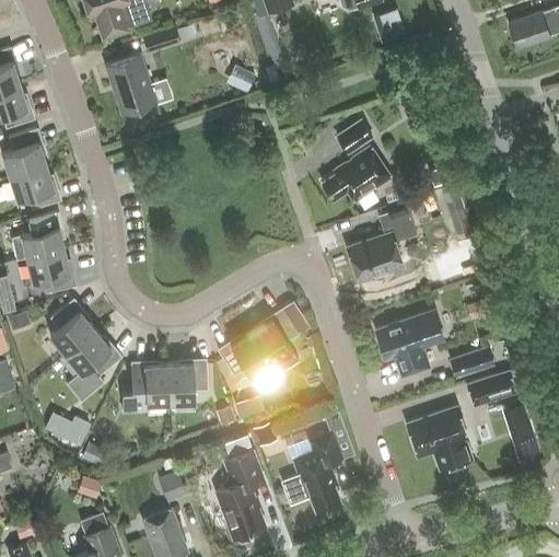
[(152,21),(144,0),(83,0),(90,16),(95,14),(104,38),(128,31),(128,28),(152,21)]
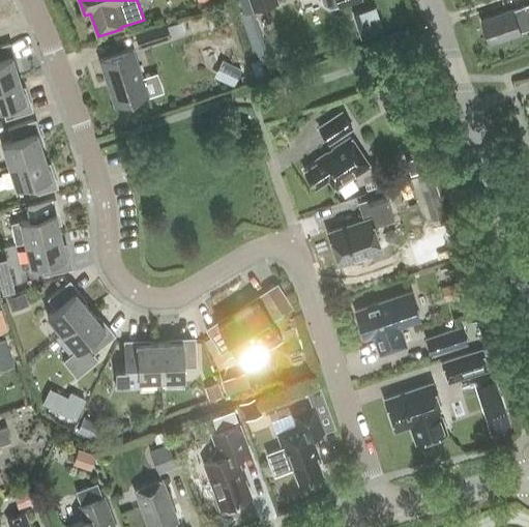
[(252,0),(257,12),(278,5),(276,0),(320,0),(323,8),(331,11),(339,8),(340,10),(362,3),(360,0),(252,0)]
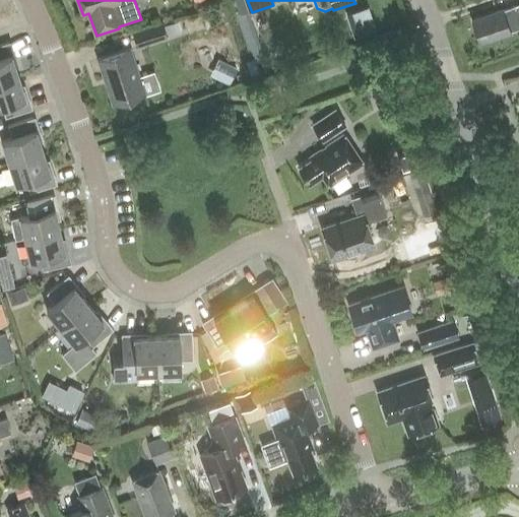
[(518,3),(503,10),(503,9),(471,20),(480,45),(511,34),(511,33),(518,29),(518,3)]
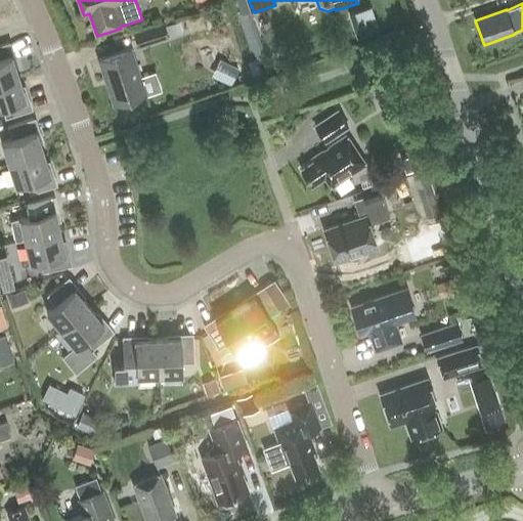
[(164,26),(134,36),(138,50),(168,41),(164,26)]
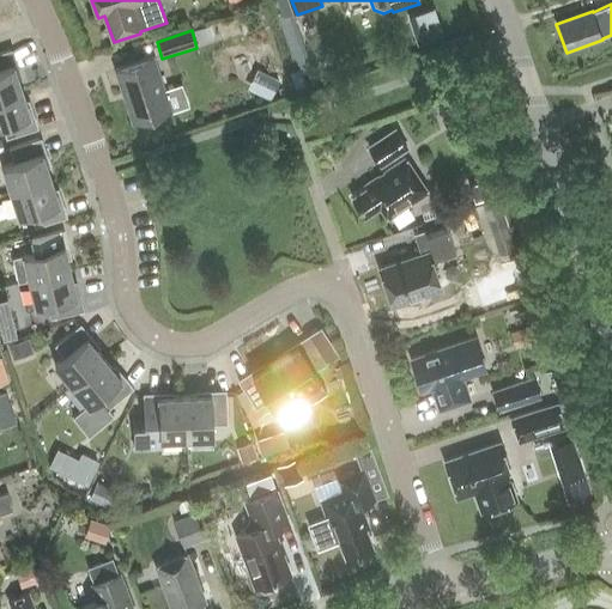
[(0,99),(22,93),(16,73),(17,73),(10,53),(0,56),(0,99)]
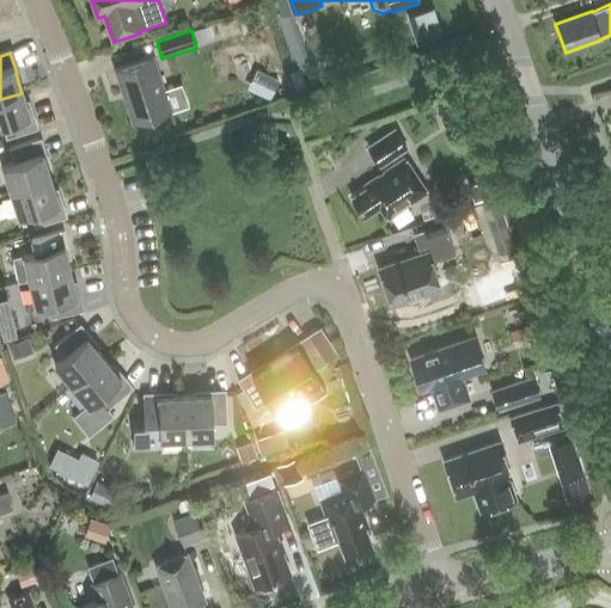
[(134,126),(171,114),(153,60),(116,72),(134,126)]
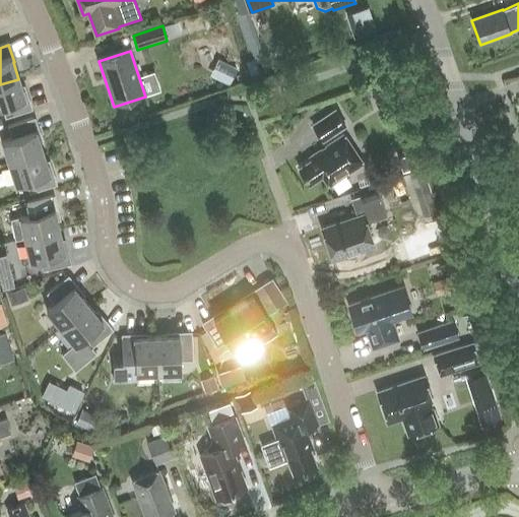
[(230,80),(232,65),(215,62),(213,78),(230,80)]
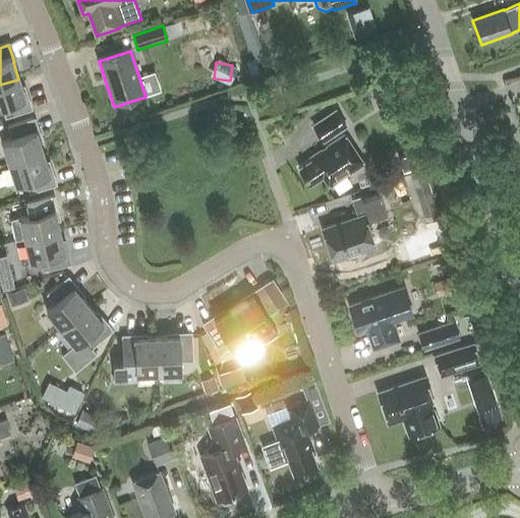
[(24,96),(18,79),(0,84),(0,109),(1,109),(5,121),(31,112),(25,96),(24,96)]
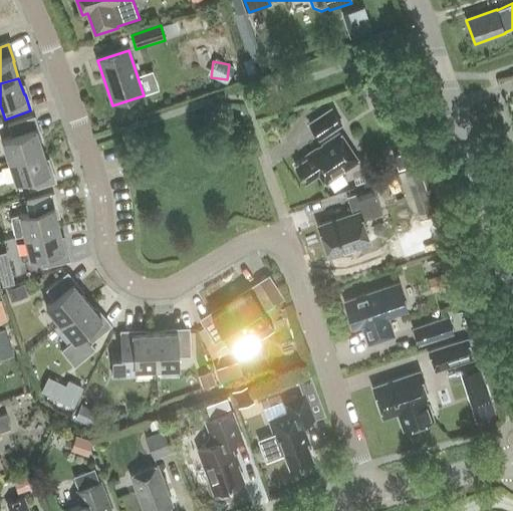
[(331,111),(308,126),(319,144),(342,129),(331,111)]
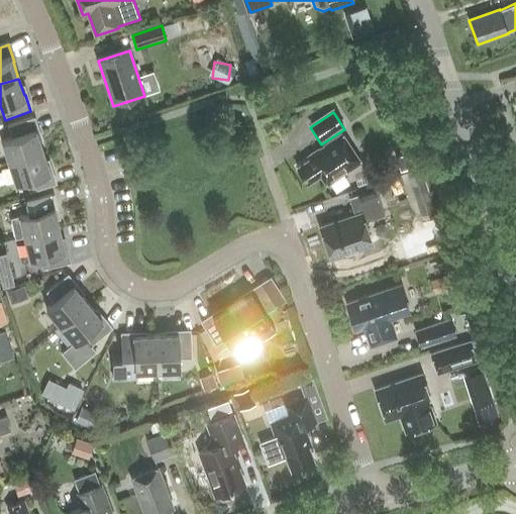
[(2,143),(9,165),(43,153),(37,137),(38,136),(33,120),(8,128),(12,140),(2,143)]
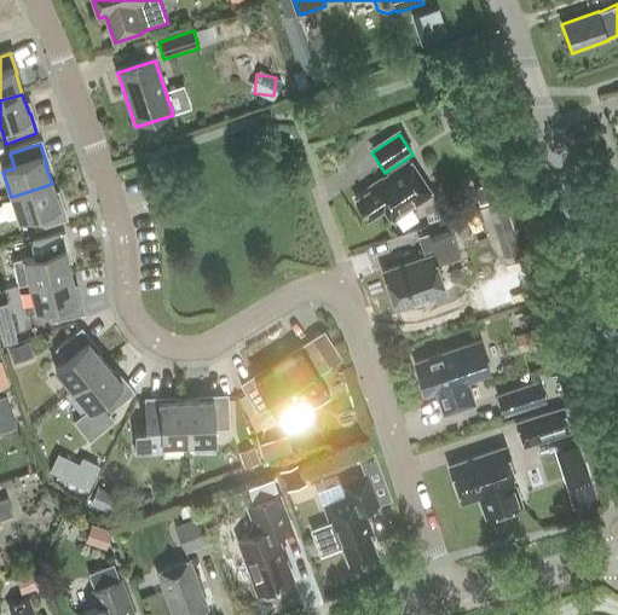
[(392,224),(432,197),(410,163),(369,190),(371,193),(356,203),(368,222),(383,212),(392,224)]
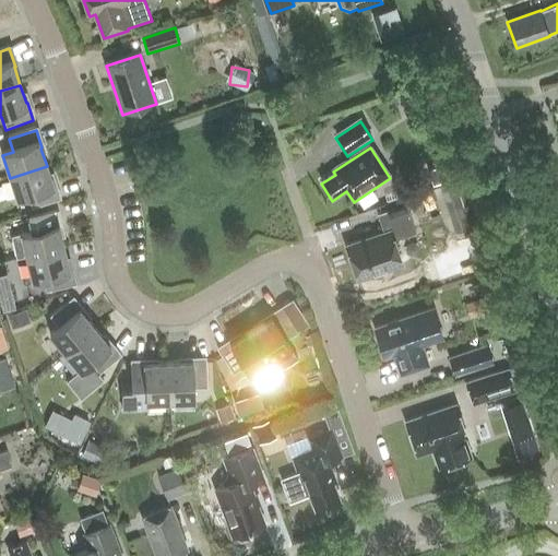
[(47,166),(10,178),(18,201),(27,198),(32,211),(59,202),(54,184),(52,184),(47,166)]
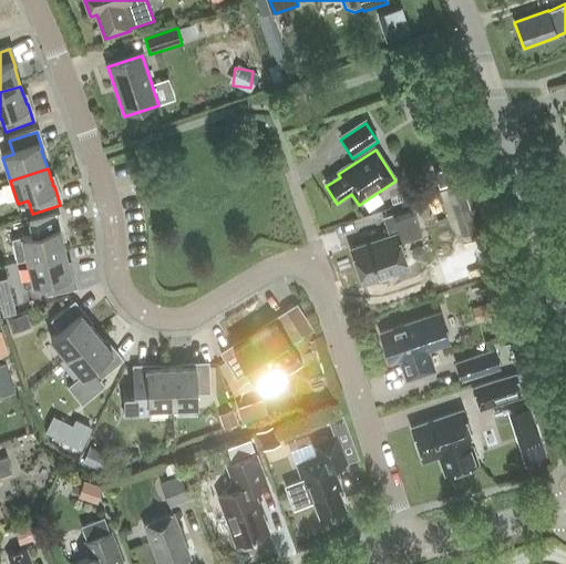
[(462,190),(449,195),(463,238),(476,233),(462,190)]
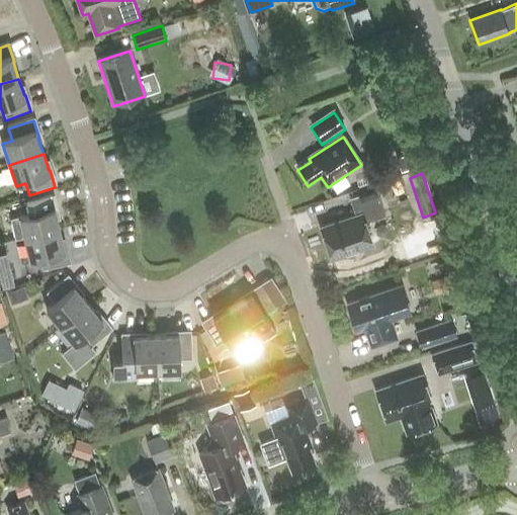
[(356,218),(321,230),(332,261),(372,247),(366,230),(369,224),(385,218),(376,191),(350,200),(356,218)]
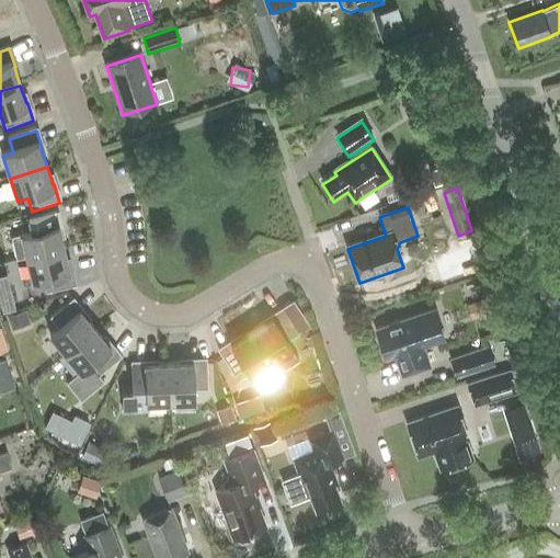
[(32,234),(21,237),(12,238),(18,261),(26,260),(65,251),(60,232),(61,232),(57,214),(29,220),(32,234)]
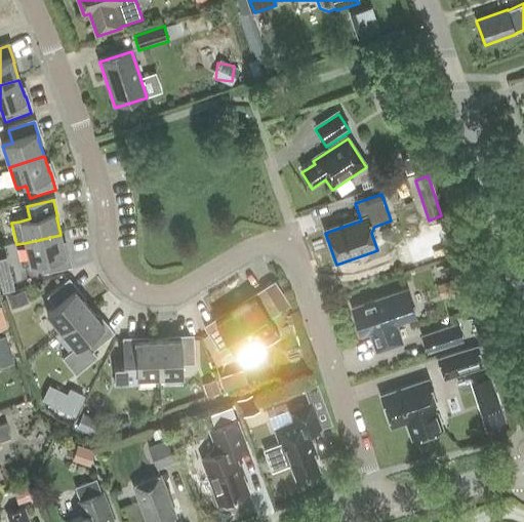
[(61,235),(25,243),(30,266),(40,264),(43,276),(70,270),(65,251),(65,252),(61,235)]
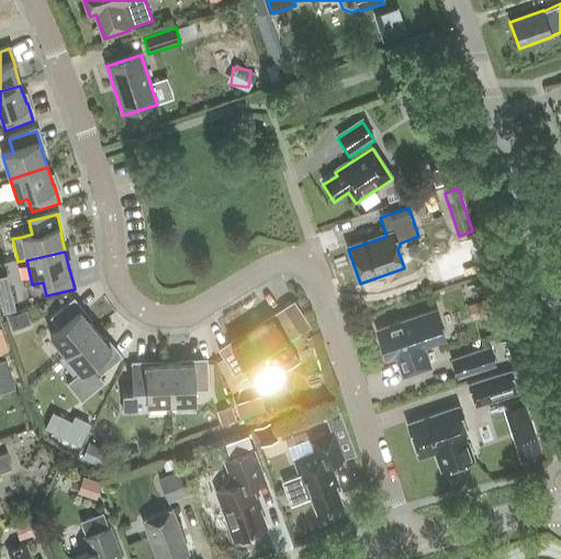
[(0,301),(6,316),(19,311),(14,297),(0,301)]
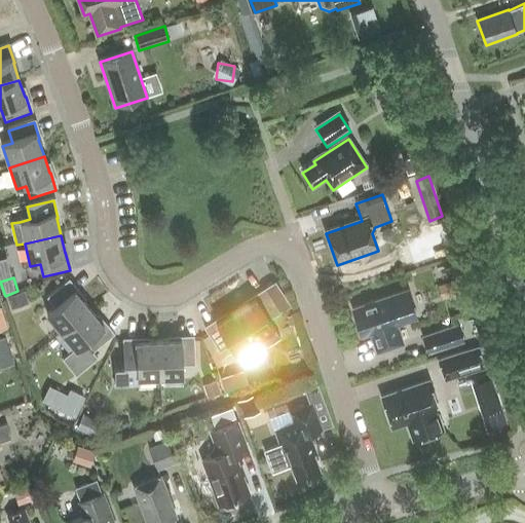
[(47,316),(62,334),(89,310),(78,297),(79,296),(68,283),(47,299),(55,309),(47,316)]
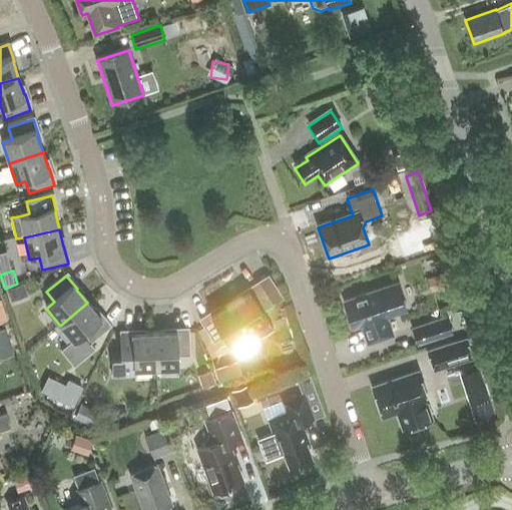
[(248,335),(249,334),(256,343),(273,331),(263,314),(275,307),(261,285),(243,295),(244,296),(229,305),(248,335)]
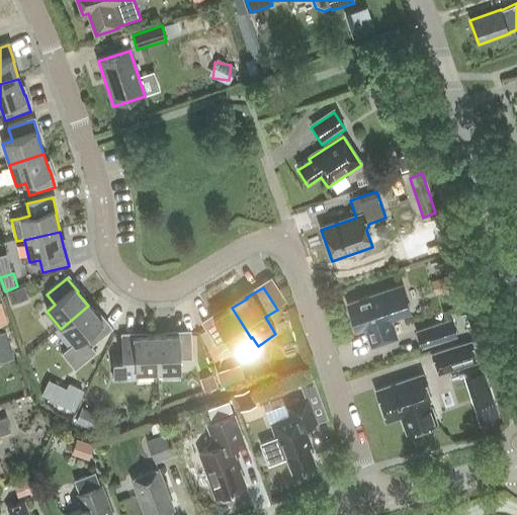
[(402,287),(347,306),(356,333),(365,330),(371,349),(397,341),(391,322),(411,315),(402,287)]
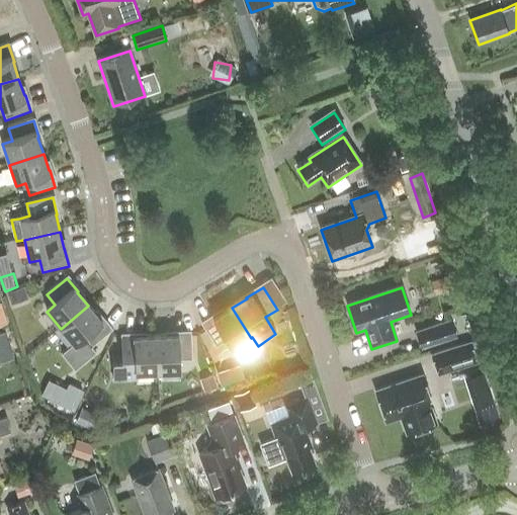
[(8,294),(12,307),(23,304),(19,290),(8,294)]
